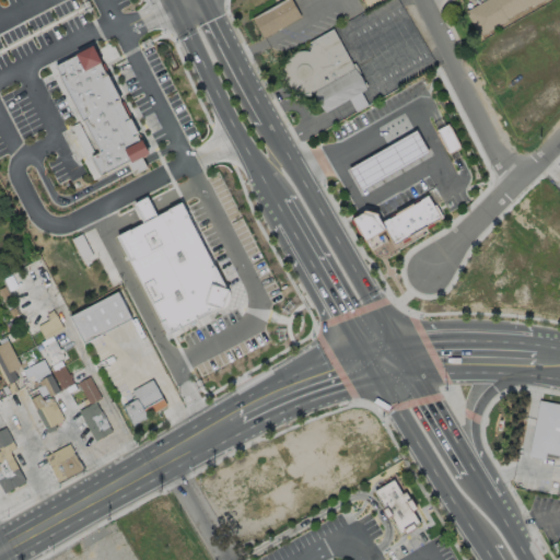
[(290,0),(301,16),(263,38),(252,19),(282,0),(290,0)]
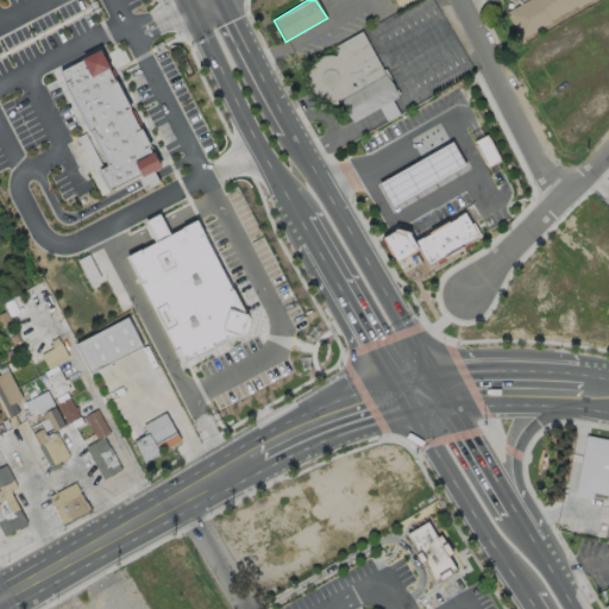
[(360,31),(384,74),(393,85),(397,96),(391,100),(400,114),(387,121),(378,107),(352,123),(340,99),(336,100),(330,101),(325,101),(319,99),(314,96),(312,93),(308,87),(306,82),(306,76),(307,73),(308,69),(311,64),(313,61),(316,58),(320,56),(324,55),(328,55),(332,55),(336,55),(338,44),(360,31)]
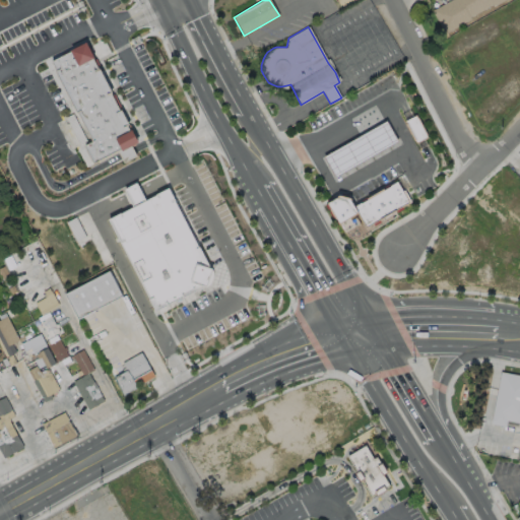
[(86,40),(48,60),(89,140),(82,144),(92,164),(118,151),(123,161),(136,154),(131,145),(138,141),(86,40)]
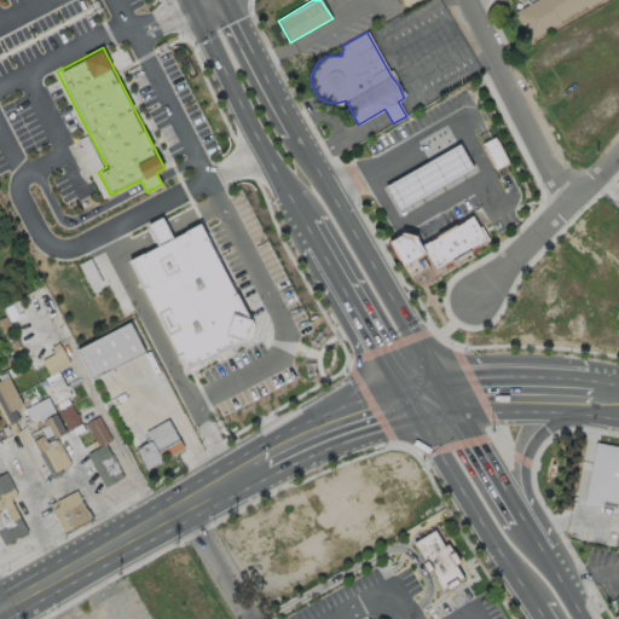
[(509,165),(498,137),(482,143),(493,171),(509,165)]
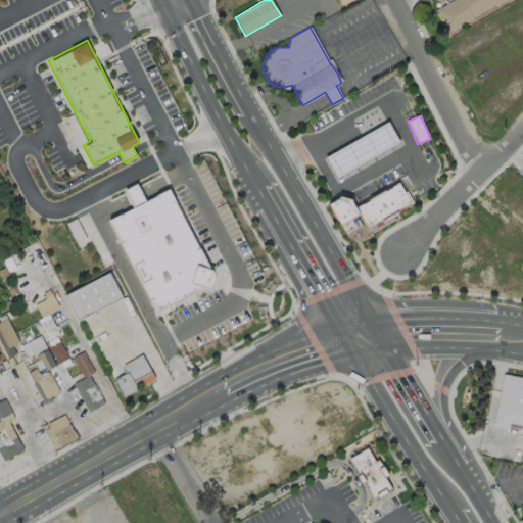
[(327,157),(338,178),(399,142),(389,122),(327,157)]
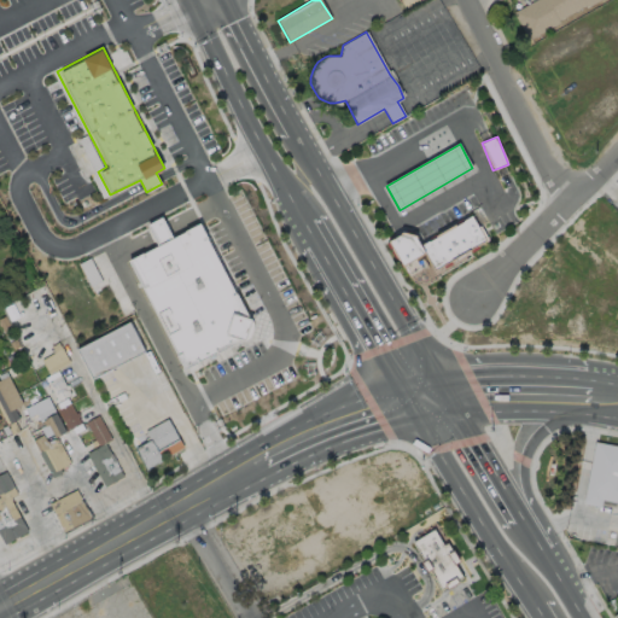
[(388,242),(410,279),(414,277),(430,266),(435,272),(467,252),(489,240),(472,214),(421,244),(417,235),(402,233),(388,242)]
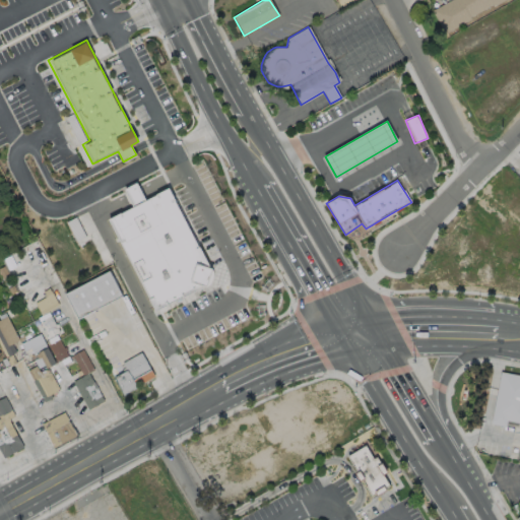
[(145,200),(136,182),(124,189),(133,206),(145,200)]
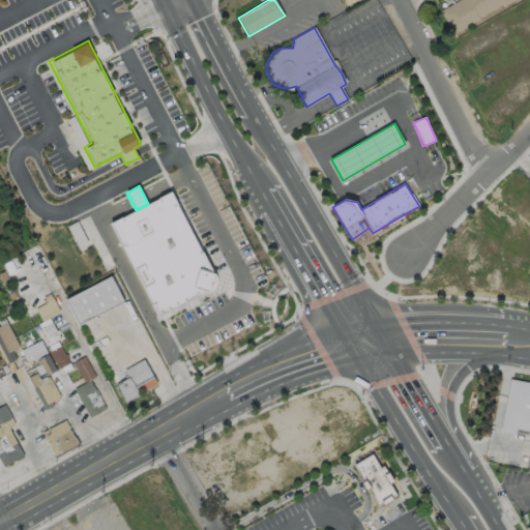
[(214,273),(211,289),(158,316),(148,297),(139,275),(112,225),(170,194),(214,273)]
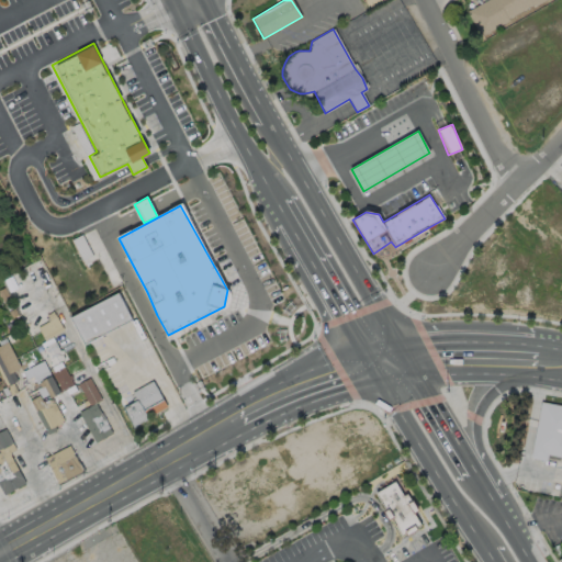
[(131,321),(83,345),(69,317),(116,293),(131,321)]
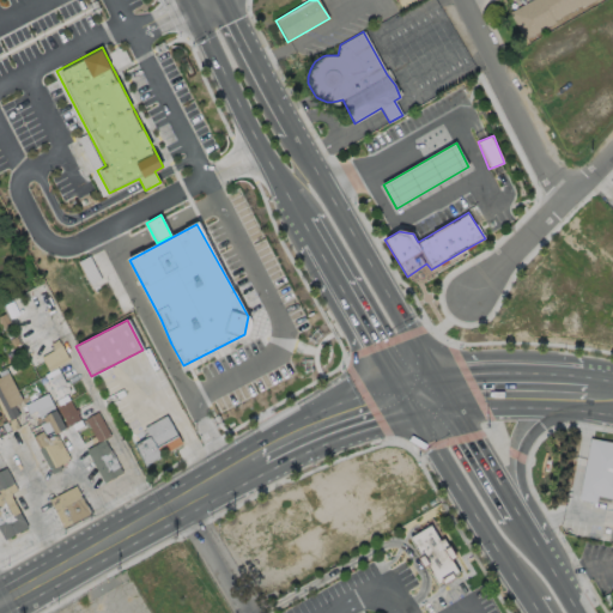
[(48,370),(70,359),(60,344),(40,354),(48,370)]
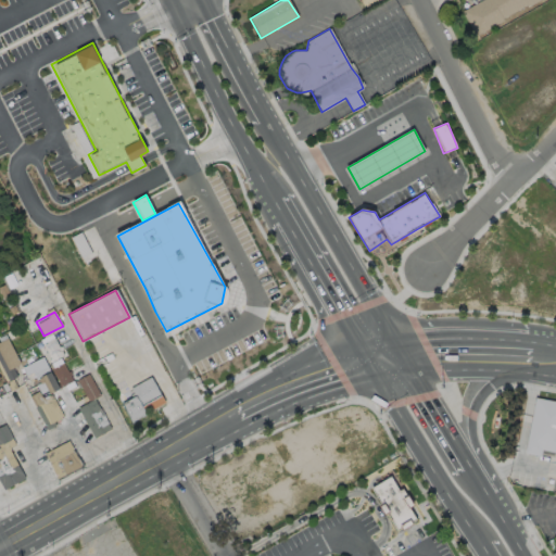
[(16,377),(9,381),(0,364),(0,341),(7,338),(20,364),(12,368),(16,377)]
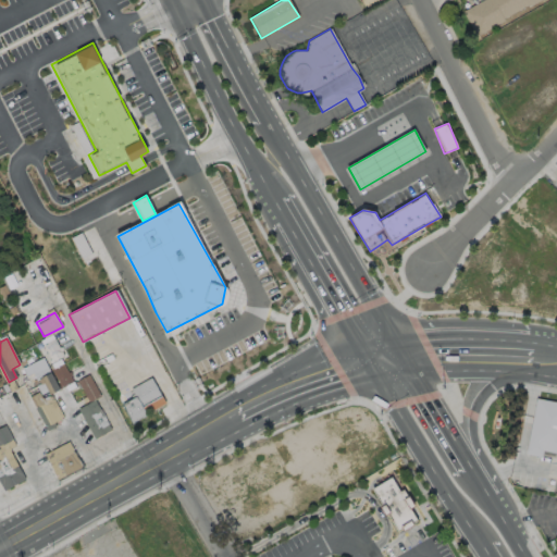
[(42,358),(48,370),(52,368),(50,363),(59,359),(66,373),(69,372),(71,375),(69,376),(75,387),(66,392),(64,386),(49,394),(47,392),(41,395),(36,384),(39,383),(38,379),(40,378),(39,376),(35,380),(32,373),(25,376),(22,369),(42,358)]
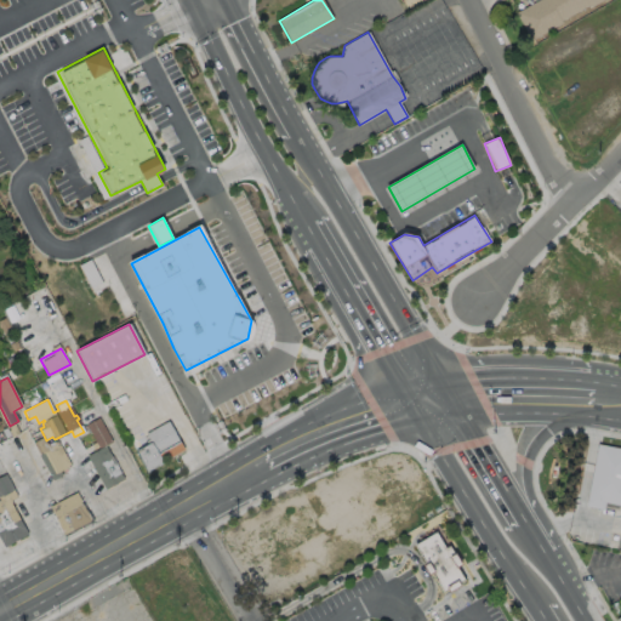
[(112,440),(98,417),(86,423),(100,448),(112,440)]
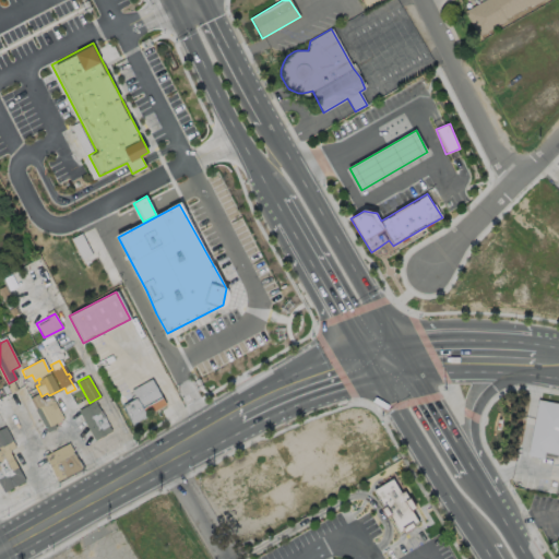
[(146,416),(131,425),(121,406),(134,397),(130,390),(151,379),(165,404),(145,415),(146,416)]
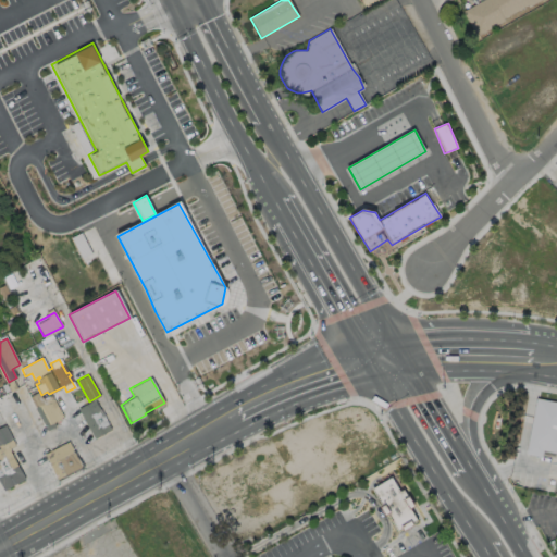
[(38,392),(41,399),(46,397),(50,394),(63,418),(56,422),(56,421),(52,422),(54,426),(46,431),(34,408),(35,408),(28,396),(38,392)]
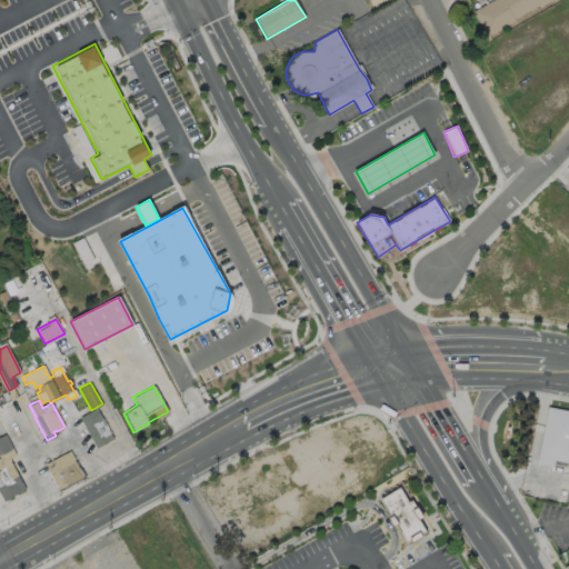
[(546,405),(568,408),(568,460),(552,458),(550,463),(535,461),(546,405)]
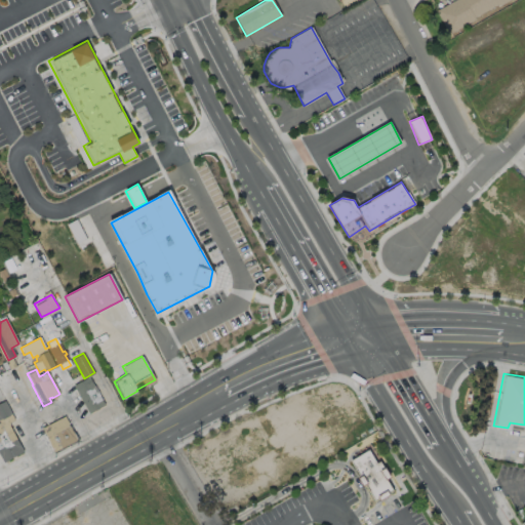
[(74,388),(89,415),(107,406),(90,377),(74,388)]
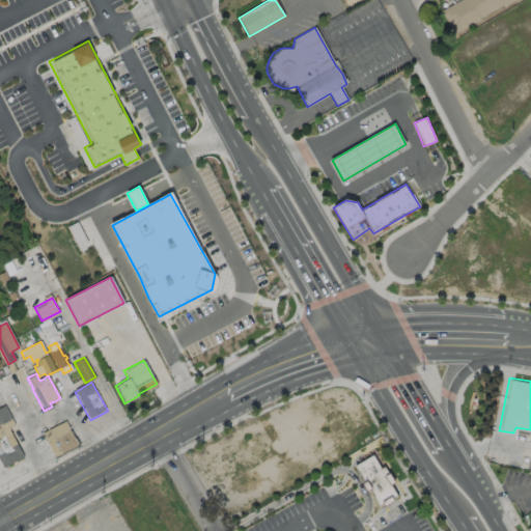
[(0,428),(1,428),(0,426),(0,408),(5,406),(16,425),(10,428),(26,458),(5,469),(0,460),(0,428)]
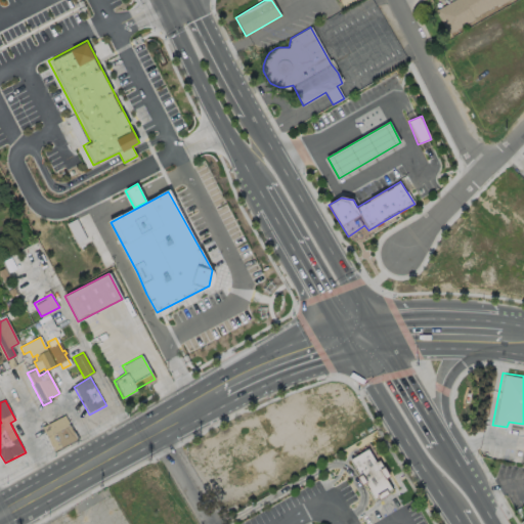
[(44,429),(54,452),(78,440),(66,416),(44,429)]
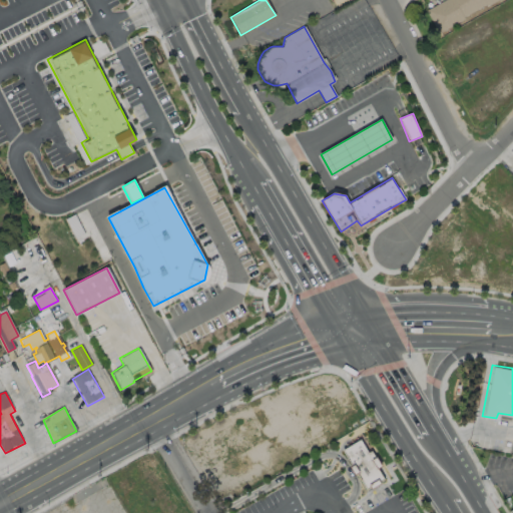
[(343,448),(367,488),(385,478),(379,465),(383,464),(373,448),(369,451),(361,438),(343,448)]
